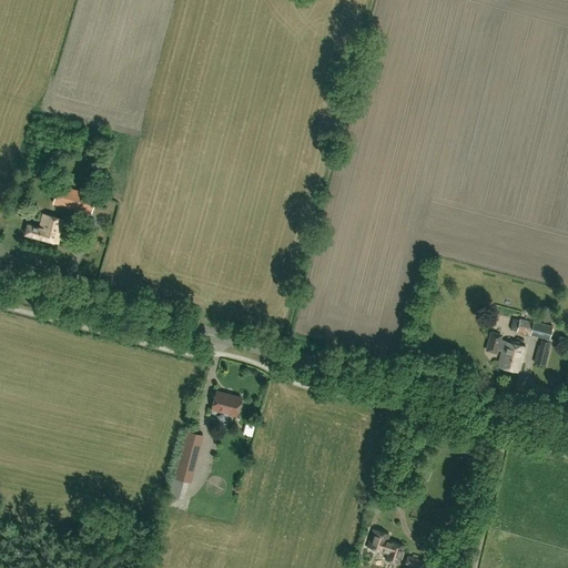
[(91,214),(95,196),(67,189),(62,205),(91,214)]
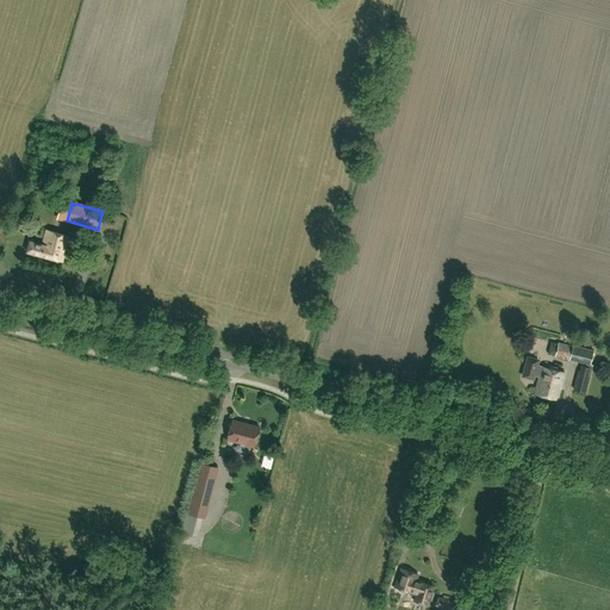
[(45,230),(42,244),(30,242),(26,253),(62,262),(69,236),(45,230)]
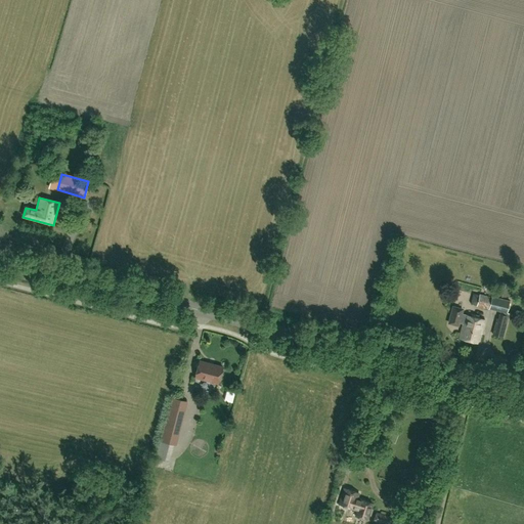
[(510,285),(499,281),(496,294),(506,297),(510,285)]
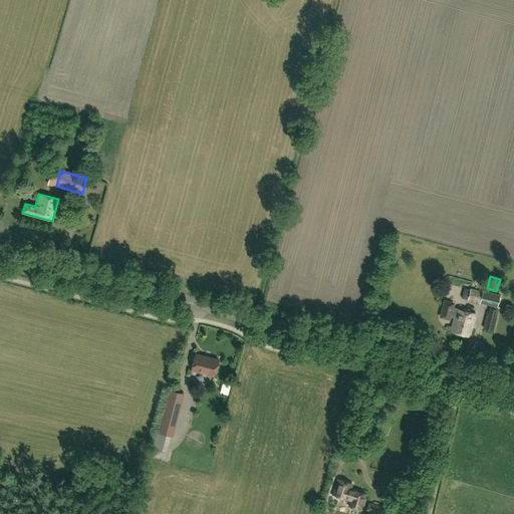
[(464,288),(462,298),(480,303),(483,291),(470,288),(470,290),(464,288)]
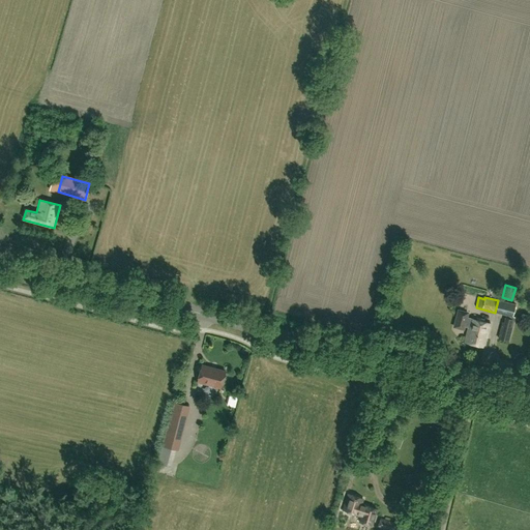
[(500,304),(499,314),(517,316),(517,305),(500,304)]
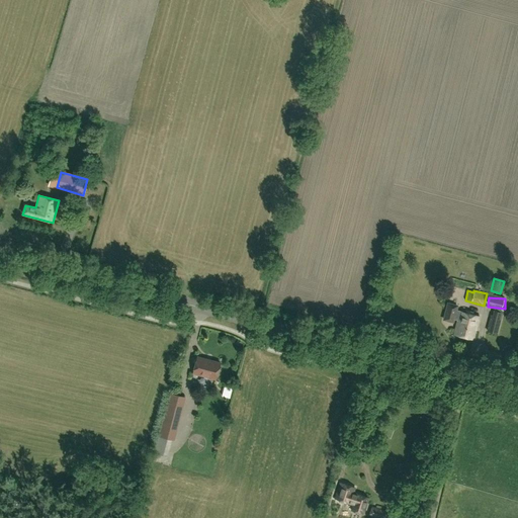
[(457,320),(453,335),(473,340),(480,316),(459,311),(459,312),(456,311),(457,306),(448,304),(444,320),(453,322),(453,319),(457,320)]
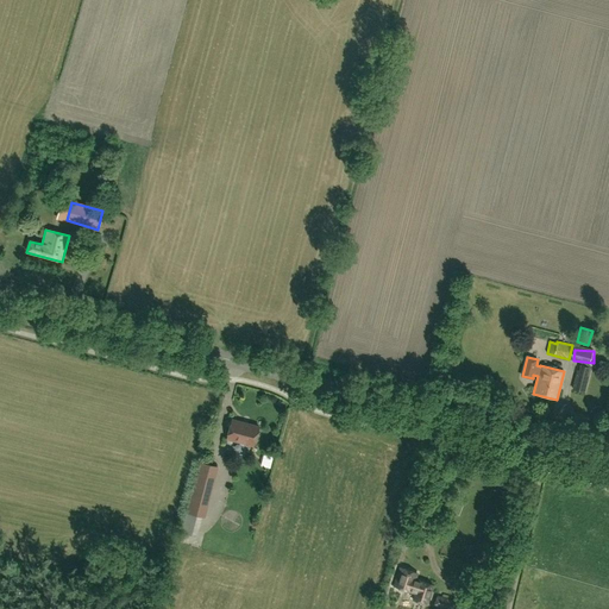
[(577,371),(572,388),(584,391),(589,374),(578,371),(577,371)]
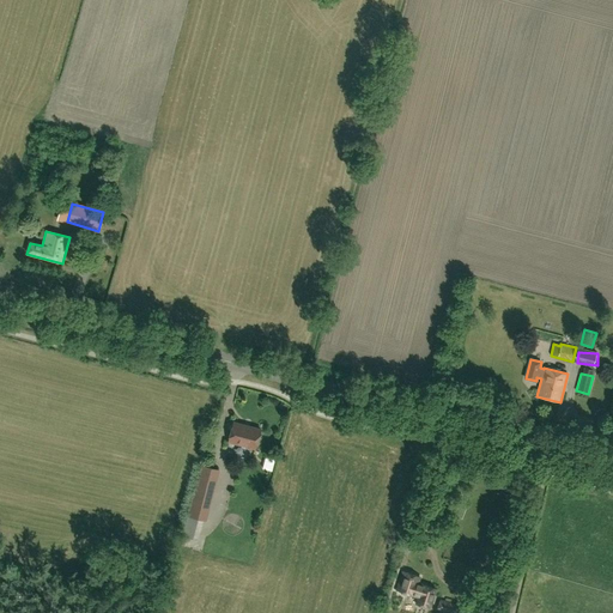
[(260,430),(234,422),(228,442),(255,449),(260,430)]
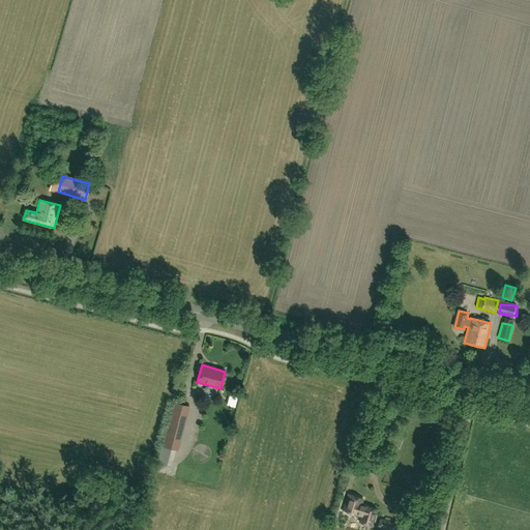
[(174,404),(164,445),(177,449),(187,407),(174,404)]
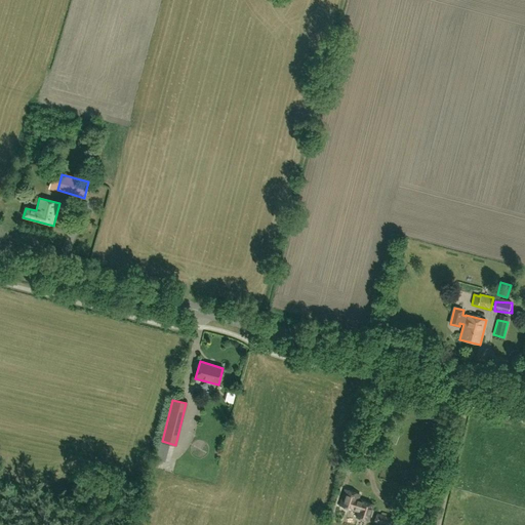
[(426,510),(430,488),(421,487),(417,509),(426,510)]
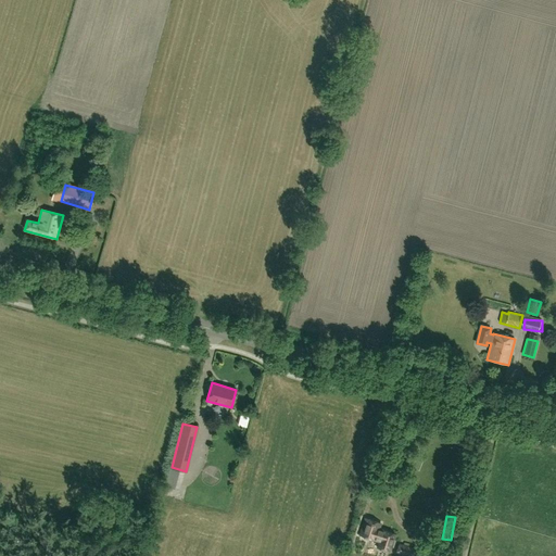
[(380,523),(365,518),(359,535),(365,536),(364,540),(368,541),(369,539),(379,541),(377,547),(390,552),(395,534),(382,530),(382,531),(378,530),(380,523)]
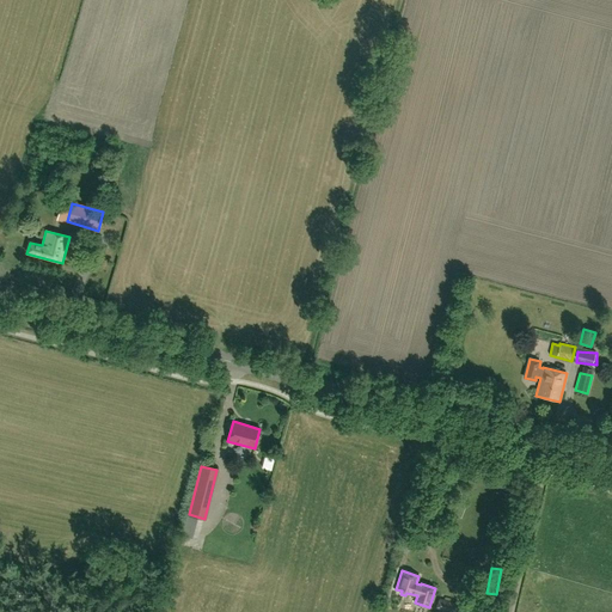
[(439,599),(436,609),(445,611),(445,610),(453,611),(454,611),(458,605),(439,599)]
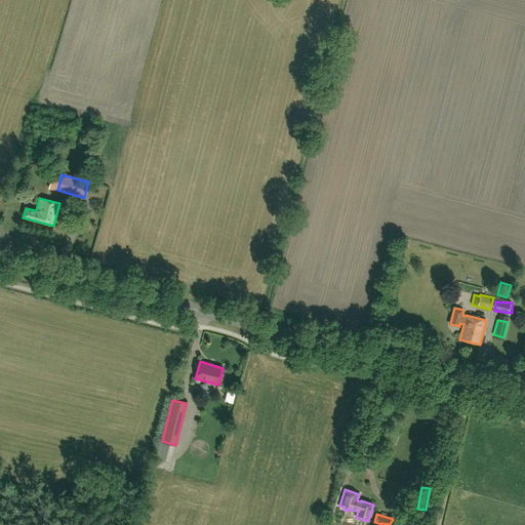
All buildings are outlined.
